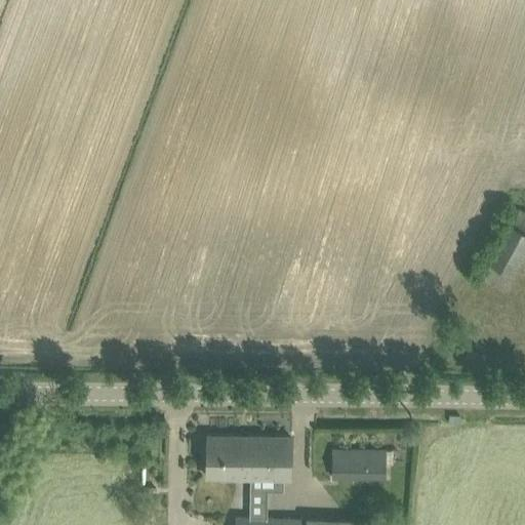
[(505,289),(515,271),(524,249),(524,211),(516,207),(480,276),(505,289)]
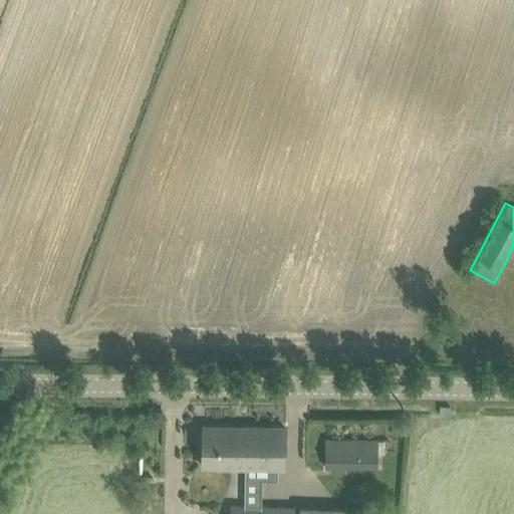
[(246,467),(246,427),(203,426),(203,466),(246,467)]
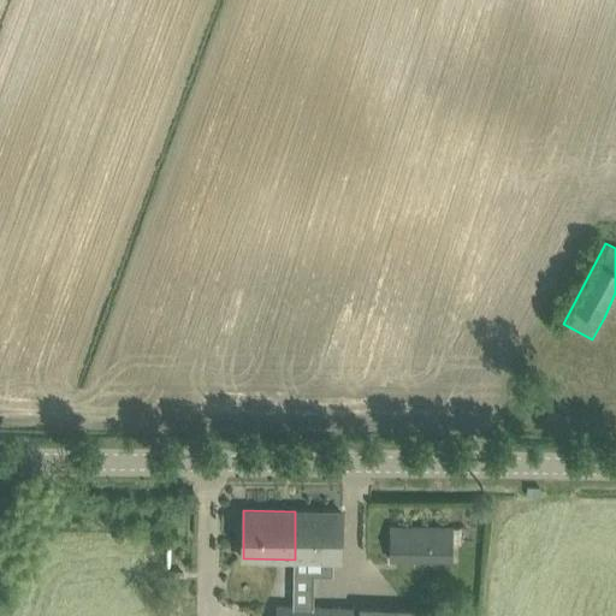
[(341,560),(342,511),(295,511),(295,560),(295,574),(314,574),(332,575),(332,560),(341,560)]
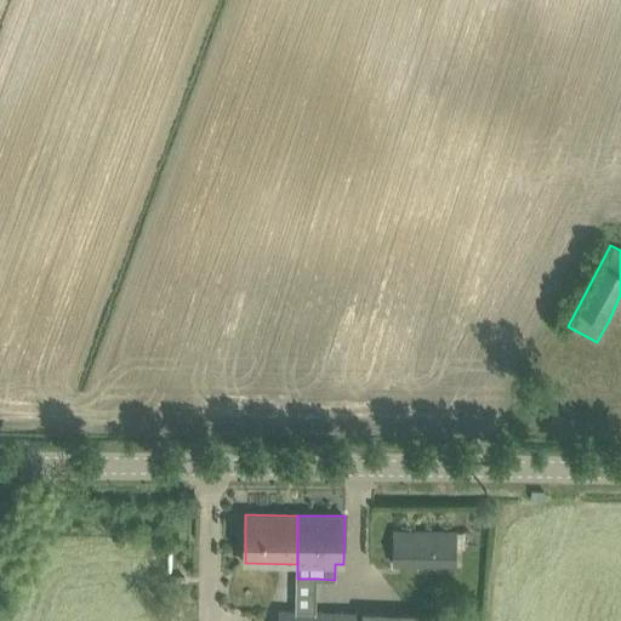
[(456,531),(394,531),(394,564),(456,565),(456,531)]
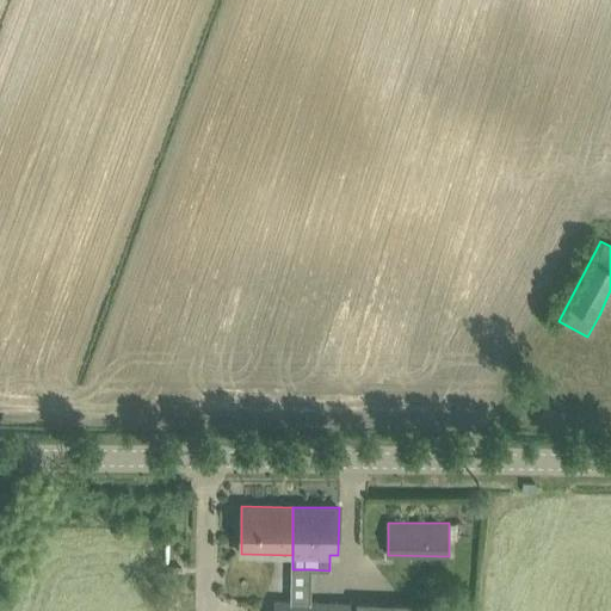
[(352,610),(353,603),(275,600),(275,610),(352,610)]
